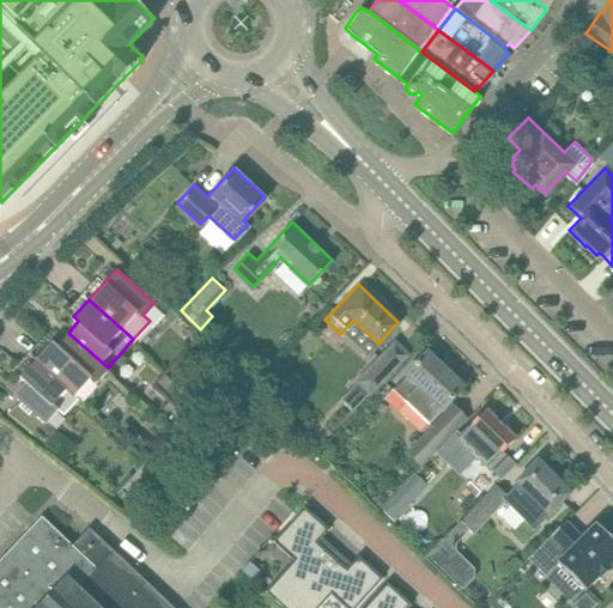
[(80,397),(108,368),(68,333),(58,344),(53,339),(36,357),(72,390),(80,397)]
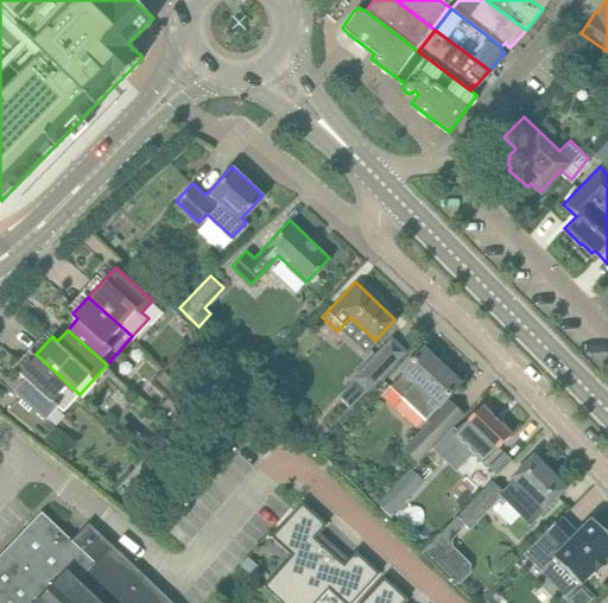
[(424,347),(407,363),(390,382),(426,416),(460,380),(424,347)]
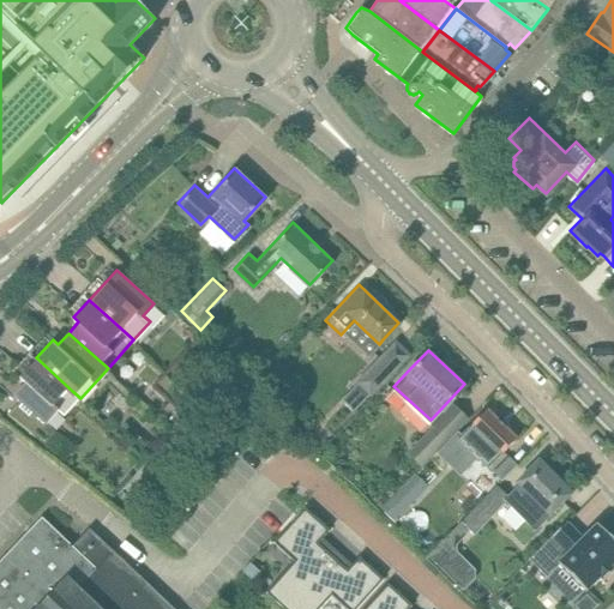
[(381,355),(357,379),(369,391),(393,367),(381,355)]
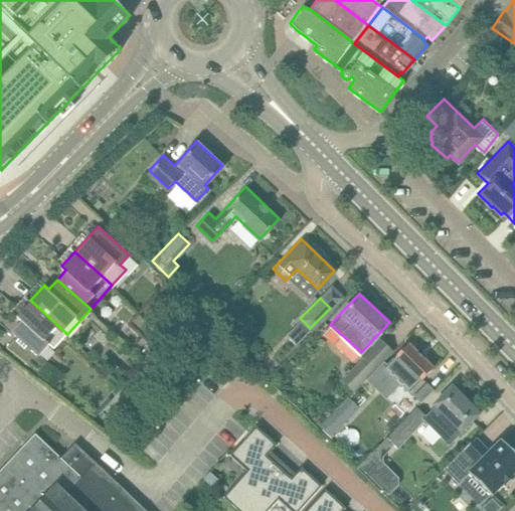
[(45,360),(38,353),(49,342),(48,342),(60,328),(30,300),(16,315),(21,319),(12,329),(17,333),(6,345),(36,370),(45,360)]
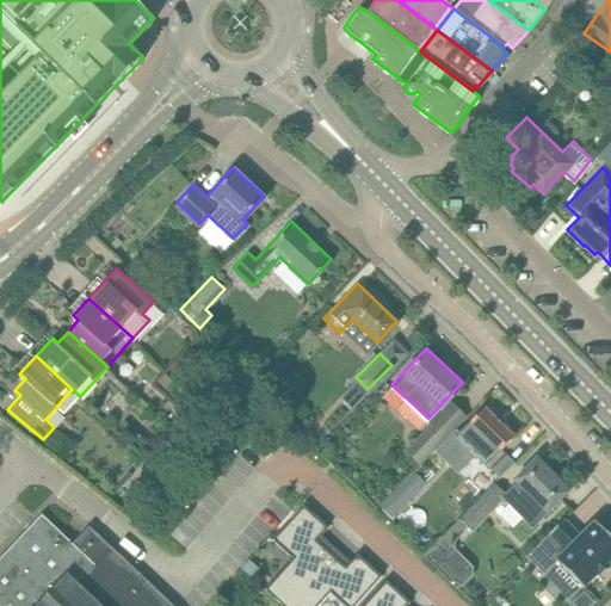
[(454,425),(436,444),(458,465),(473,451),(486,463),(498,450),(514,433),(485,404),(468,421),(460,430),(454,425)]
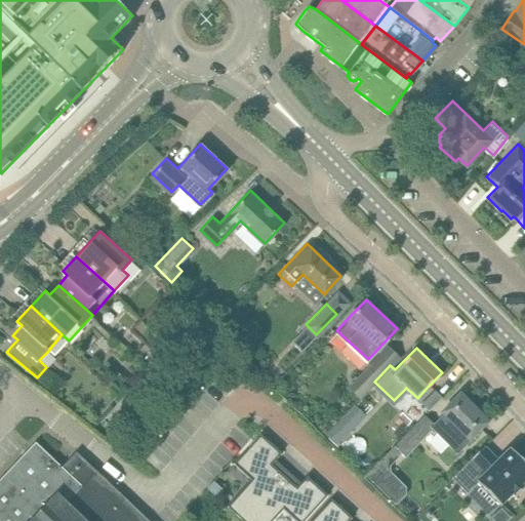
[(382,372),(371,362),(350,385),(361,396),(382,372)]
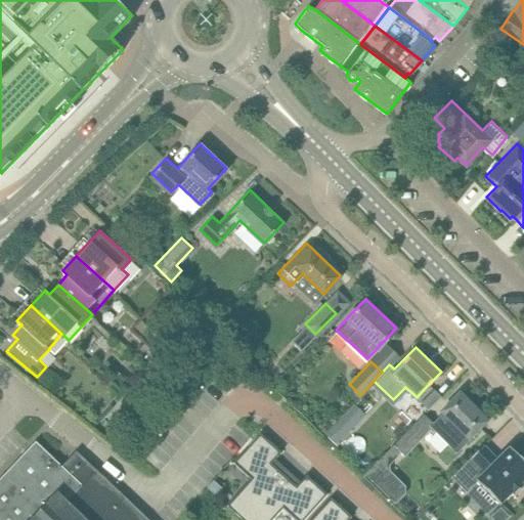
[(449,443),(463,430),(469,437),(488,419),(460,390),(445,404),(440,409),(442,412),(433,421),(424,412),(394,443),(401,450),(403,452),(431,426),(449,443)]
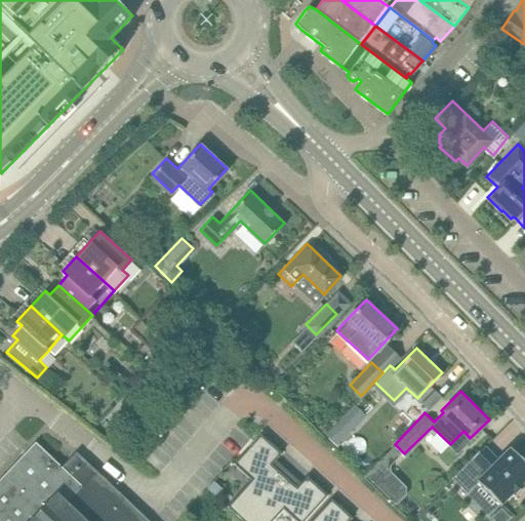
[(339,415),(325,431),(335,442),(351,427),(339,415)]
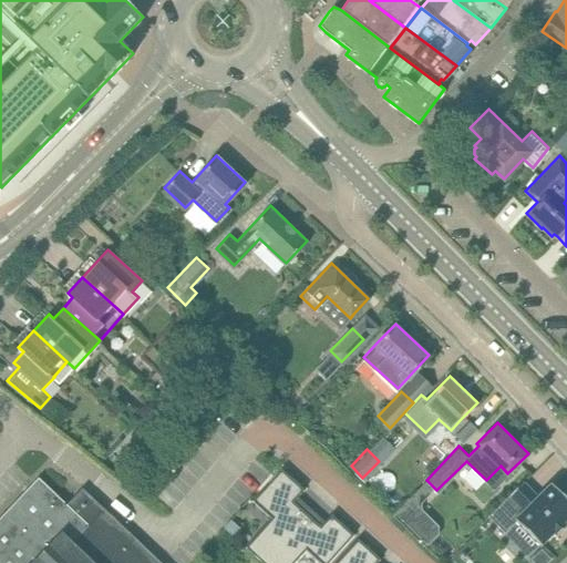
[(303,488),(281,467),(251,499),(271,515),(245,544),(263,560),(307,512),(292,499),(303,488)]
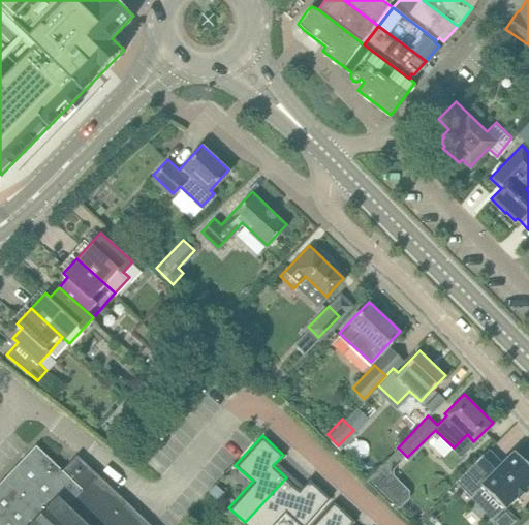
[(153,524),(76,453),(62,468),(36,443),(0,481),(0,524),(153,524)]
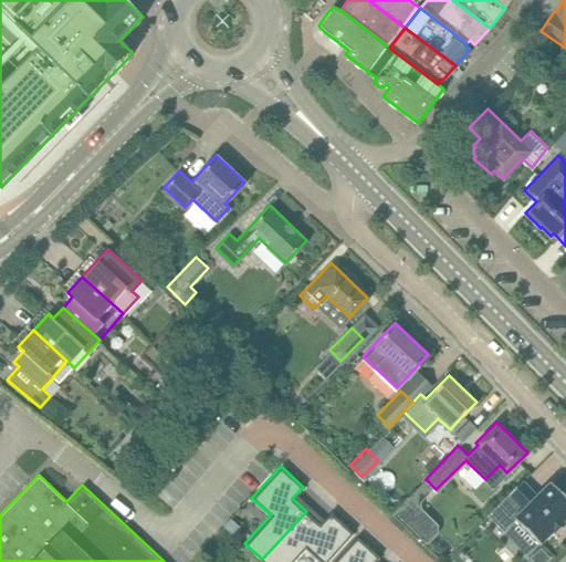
[(565,522),(563,519),(565,514),(565,490),(564,488),(561,490),(551,481),(537,495),(533,489),(527,495),(517,484),(488,512),(503,529),(504,530),(515,518),(538,541),(540,542),(553,529),(556,532),(565,522)]
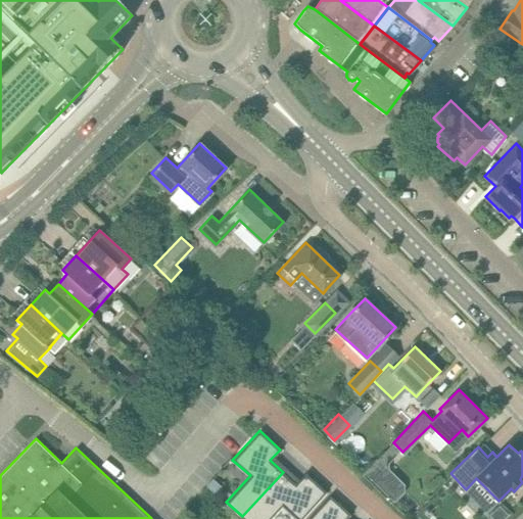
[(401,482),(387,467),(387,468),(377,458),(365,471),(392,499),(401,488),(401,482)]
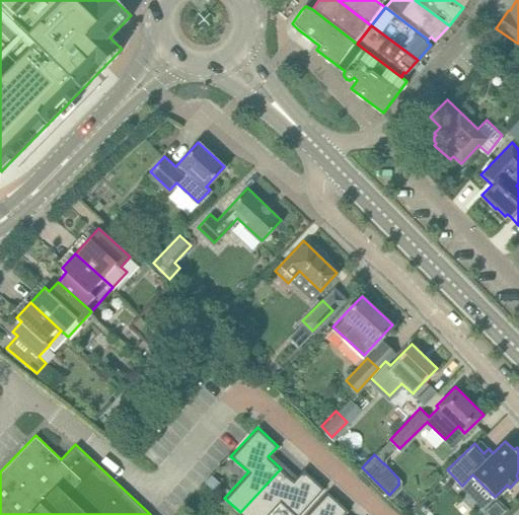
[(295,514),(298,514),(323,488),(303,468),(293,480),(281,468),(240,512),(242,514),(266,514),(280,501),(295,514)]
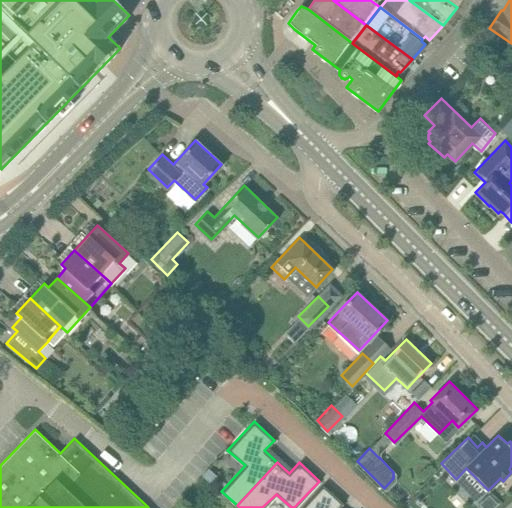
[(208,466),(202,474),(210,482),(217,474),(208,466)]
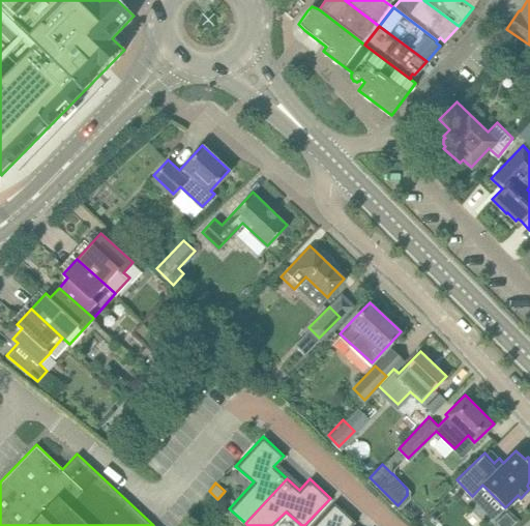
[(349,525),(354,521),(333,501),(312,525),(349,525)]
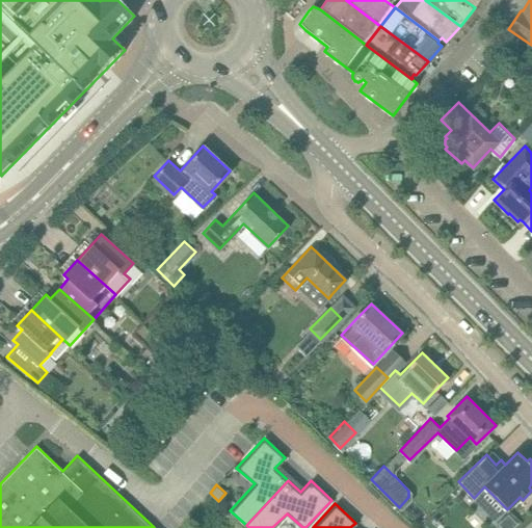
[(508,512),(499,522),(505,527),(509,527),(516,522),(508,512)]
